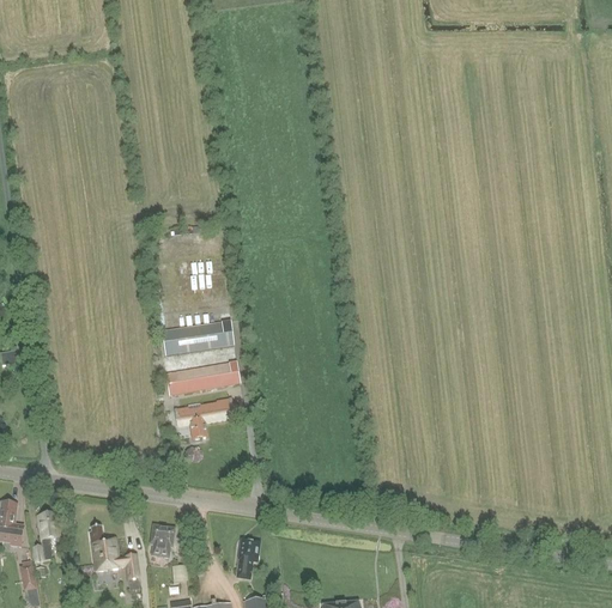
[(163,352),(232,342),(229,318),(159,329),(163,352)]
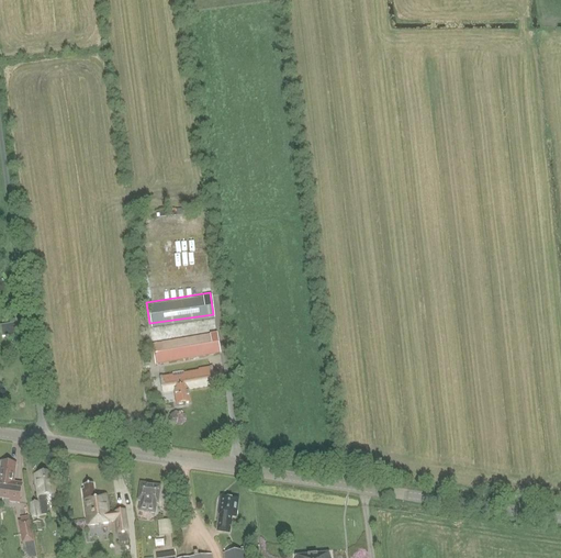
[(11,321),(0,323),(2,334),(13,332),(11,321)]
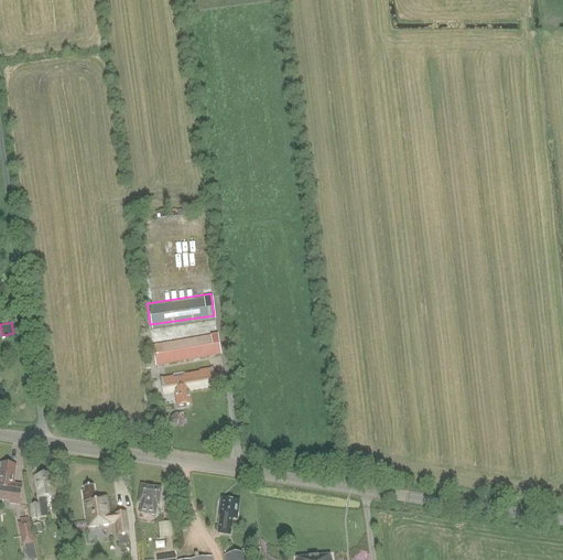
[(154,362),(219,351),(216,331),(151,342),(154,362)]
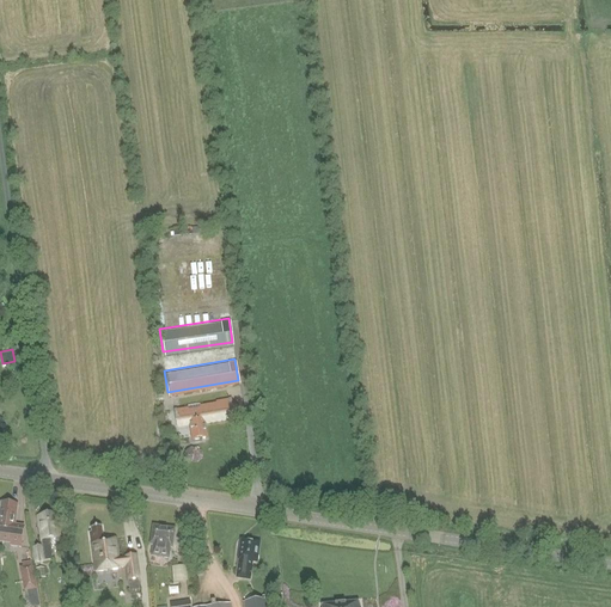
[(233,415),(231,403),(230,394),(215,397),(215,399),(199,402),(199,404),(188,406),(188,404),(173,405),(177,421),(189,418),(191,436),(206,434),(203,420),(233,415)]
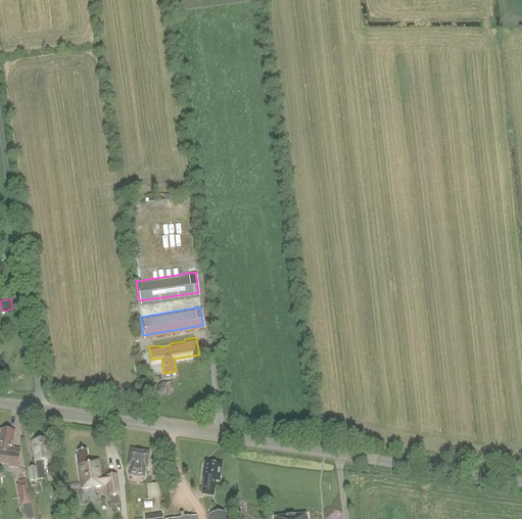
[(0,455),(0,460),(8,461),(8,462),(16,463),(17,456),(10,455),(11,450),(14,429),(0,427),(0,449),(2,450),(1,455),(0,455)]
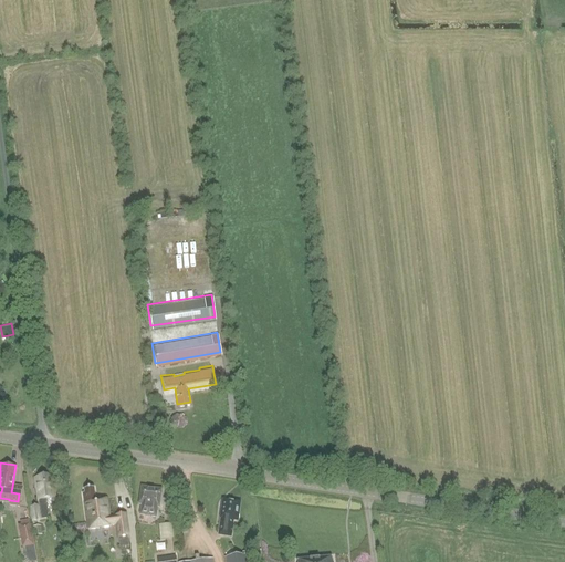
[(44,496),(54,495),(51,474),(34,476),(39,503),(30,506),(32,519),(40,517),(48,516),(44,496)]
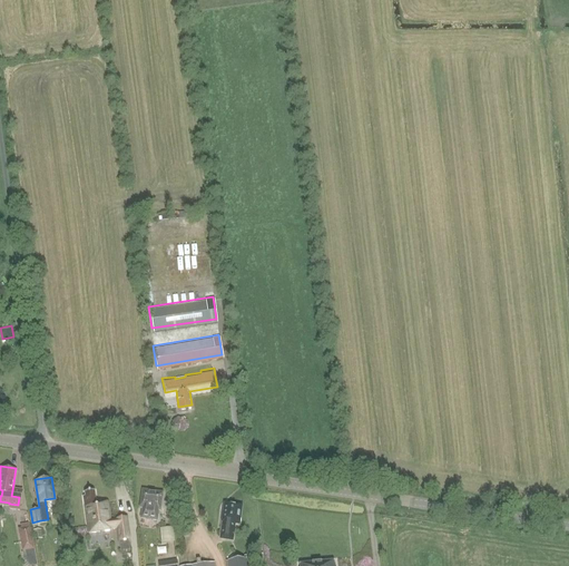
[(139,505),(141,505),(139,515),(156,518),(158,507),(159,508),(162,490),(143,487),(139,505)]
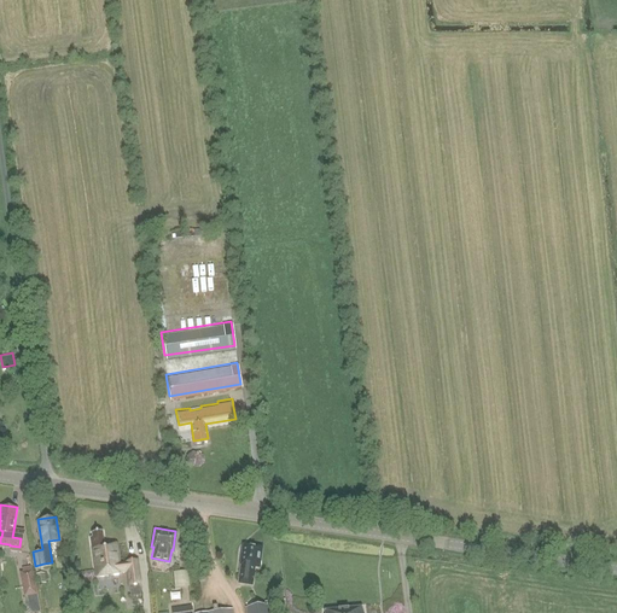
[(127,584),(129,583),(131,593),(140,591),(137,559),(124,560),(118,561),(116,541),(103,542),(102,529),(92,530),(92,533),(89,535),(94,573),(120,571),(120,570),(126,570),(127,584)]
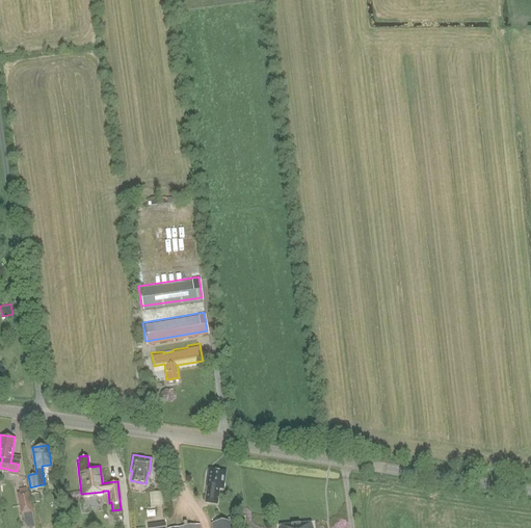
[(222,481),(224,469),(223,469),(223,468),(218,468),(209,467),(206,483),(204,495),(216,497),(218,485),(221,486),(221,484),(222,485),(223,481),(222,481)]
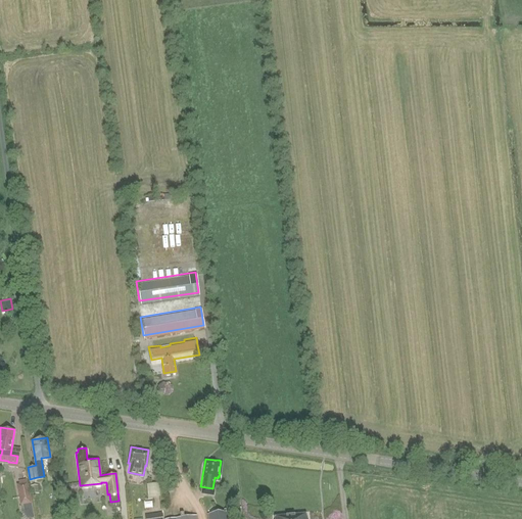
[(27,480),(15,482),(19,503),(30,501),(27,480)]
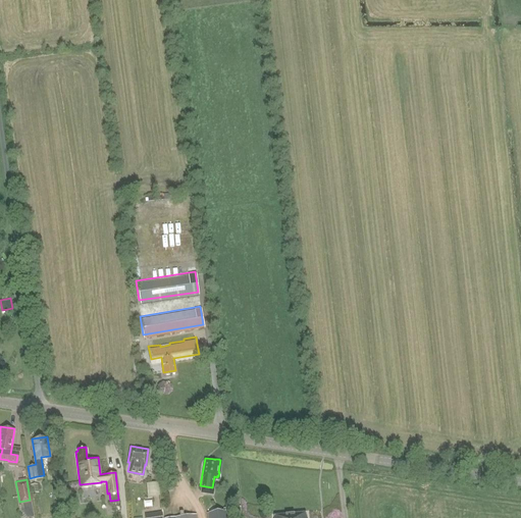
[(207,517),(227,517),(226,506),(223,506),(223,509),(207,510),(207,517)]
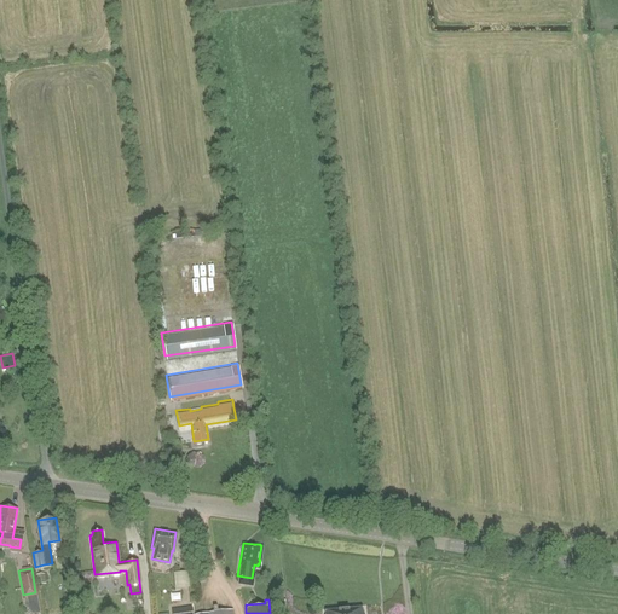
[(192,613),(191,603),(172,606),(173,613),(192,613)]
